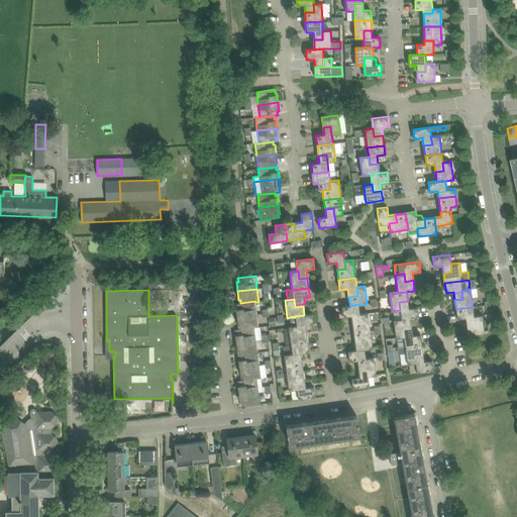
[(254,301),(240,303),(236,303),(237,307),(235,307),(236,316),(255,314),(254,302),(254,301)]
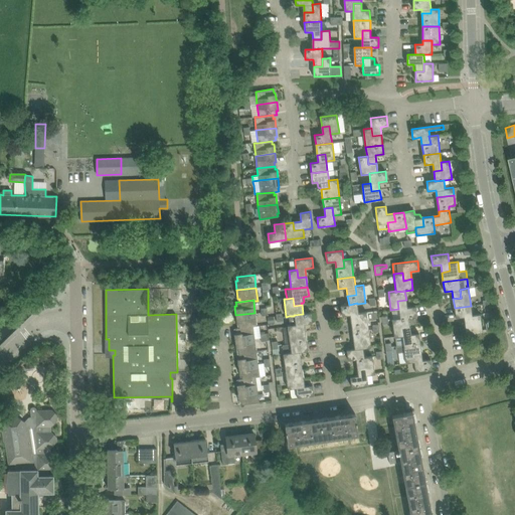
[(416,316),(415,307),(415,306),(407,307),(406,300),(397,301),(398,309),(399,318),(408,317),(416,316)]
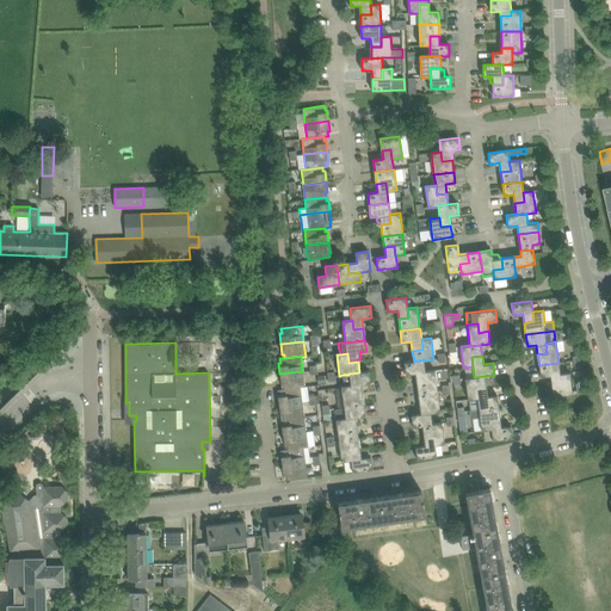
[(425,371),(424,360),(424,359),(414,362),(405,363),(406,375),(415,374),(417,382),(426,381),(425,371)]
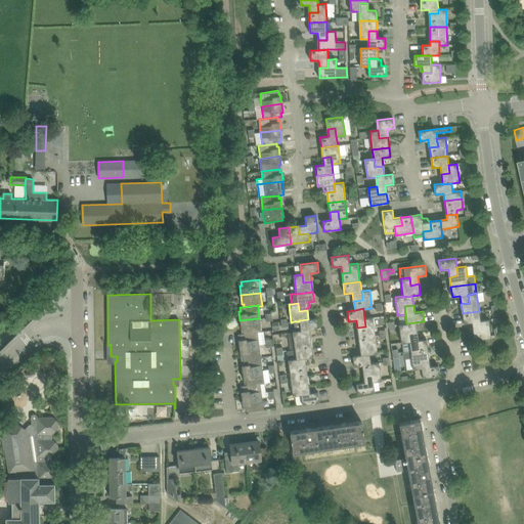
[(480,320),(479,311),(463,313),(463,315),(464,322),(472,321),(473,330),(481,329),(480,320)]
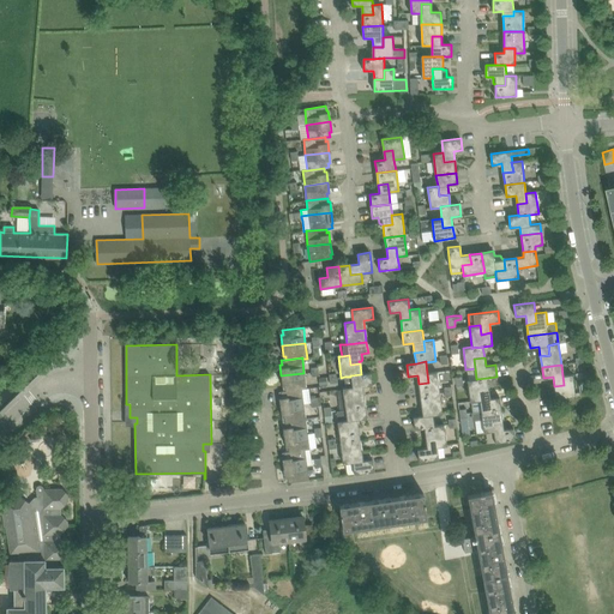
[(437,372),(427,373),(428,383),(419,384),(420,396),(440,392),(437,372)]
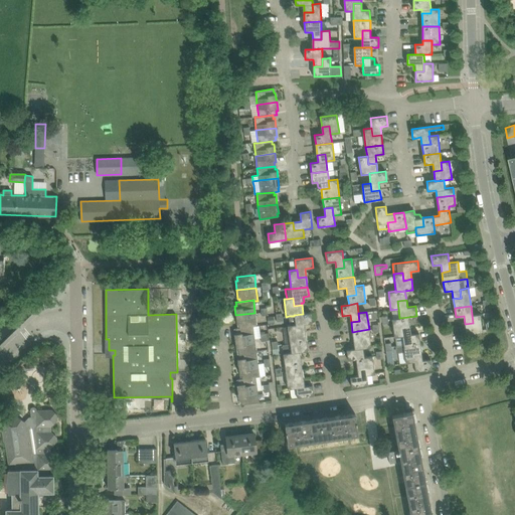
[(238,325),(239,327),(256,325),(254,313),(235,315),(236,325),(238,325)]
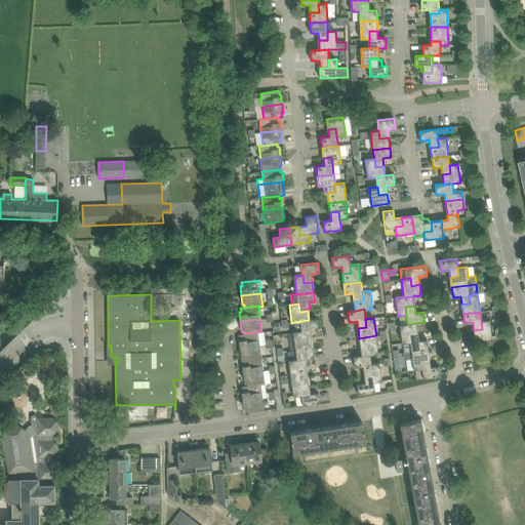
[(318,329),(317,319),(309,320),(299,321),(299,322),(294,322),(295,332),(301,331),(303,339),(311,337),(310,330),(318,329)]
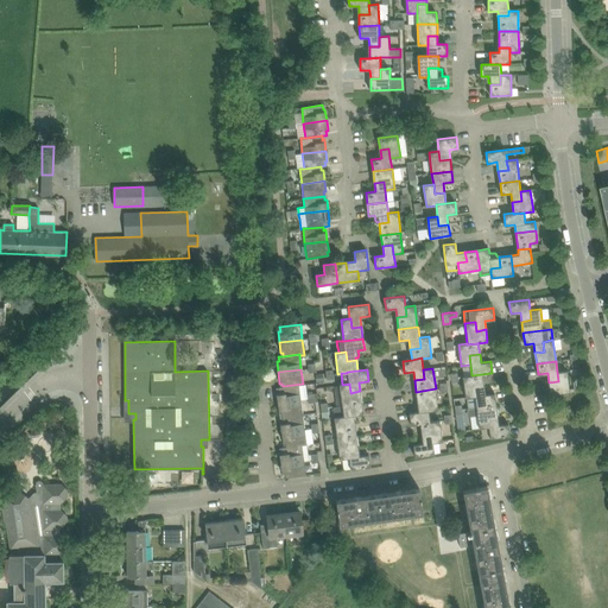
[(567,371),(557,372),(558,381),(549,382),(550,393),(569,391),(567,371)]
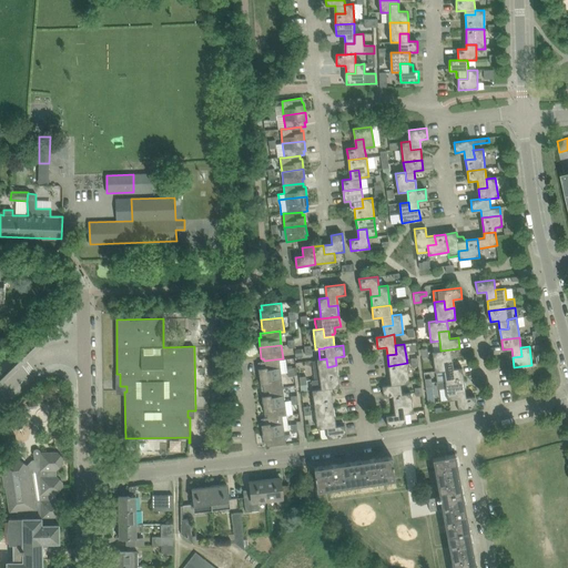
[(452,359),(450,350),(440,351),(432,352),(434,372),(443,371),(444,371),(443,362),(452,359)]
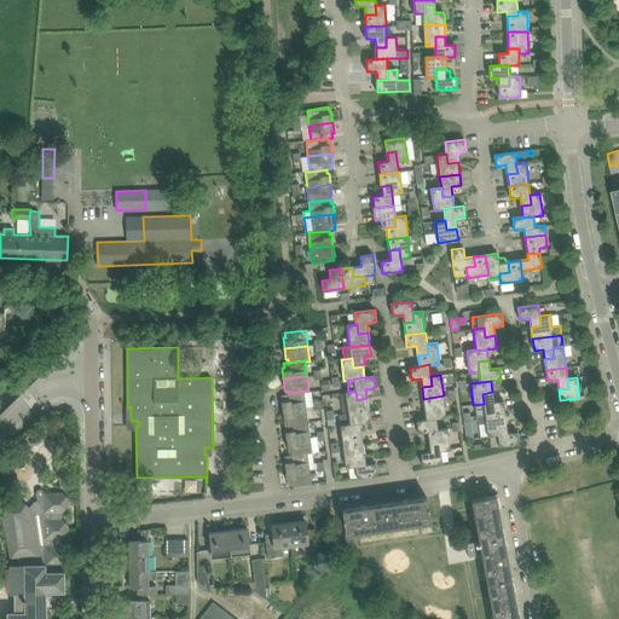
[(368,410),(366,398),(357,400),(356,391),(348,392),(346,392),(348,412),(368,410)]
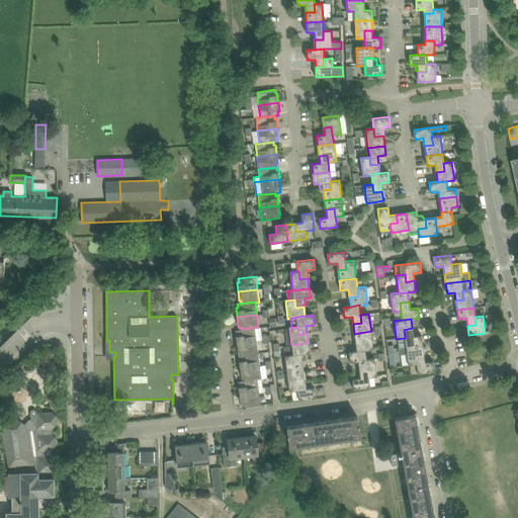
[(256,339),(254,328),(241,329),(237,330),(237,333),(235,334),(237,343),(256,340),(256,339)]
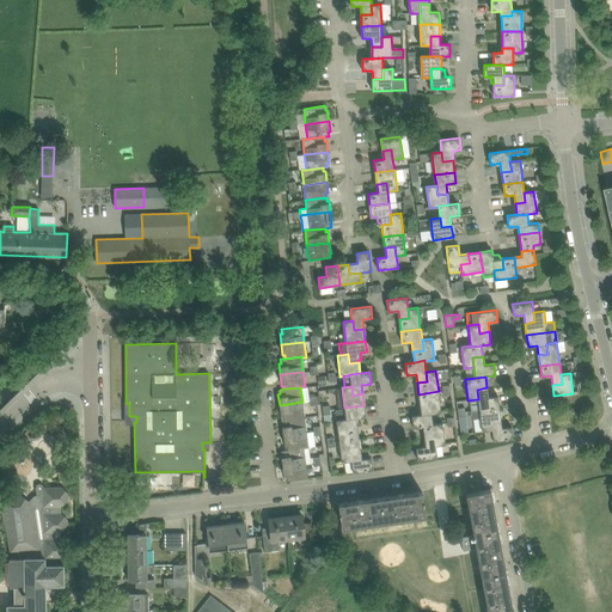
[(488,397),(487,387),(477,390),(478,399),(477,399),(479,409),(479,410),(500,408),(497,396),(488,397)]
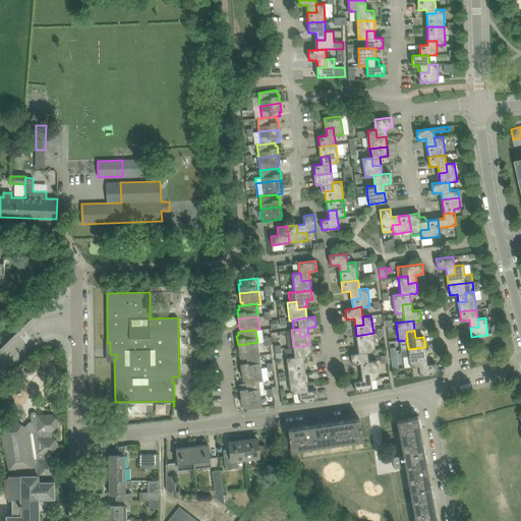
[(375,351),(373,333),(356,336),(358,345),(366,344),(367,352),(375,351)]
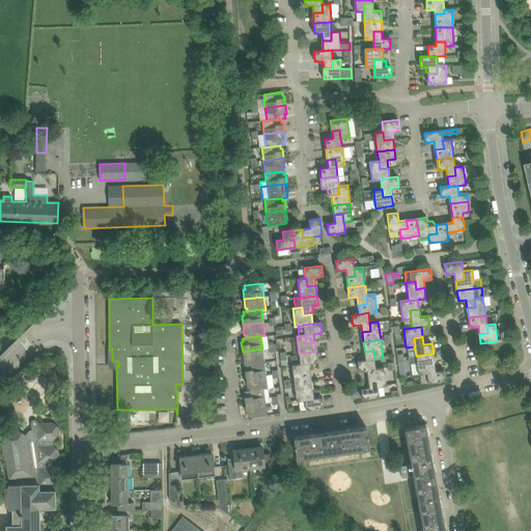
[(264,362),(262,348),(243,352),(244,361),(246,361),(246,364),(264,362)]
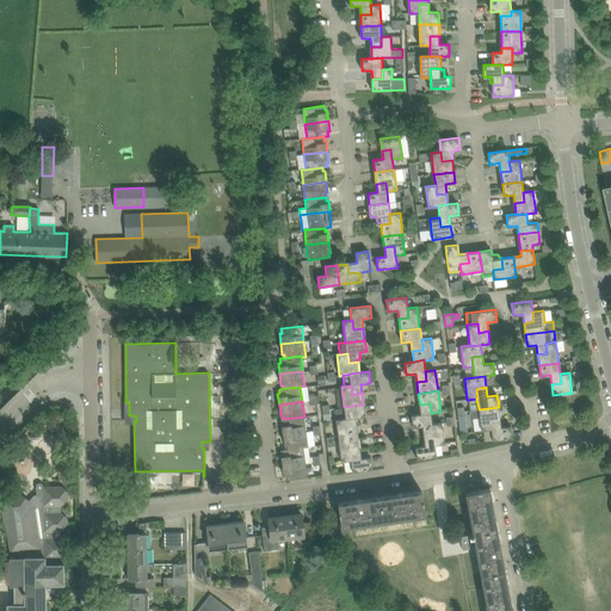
[(432,424),(431,413),(430,403),(420,405),(421,413),(411,414),(413,427),(423,426),(423,425),(432,424)]
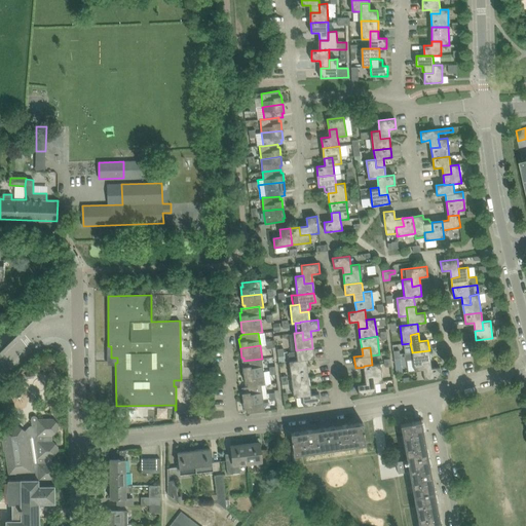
[(314,359),(312,348),(296,350),(288,352),(289,362),(298,361),(299,369),(307,368),(306,360),(314,359)]
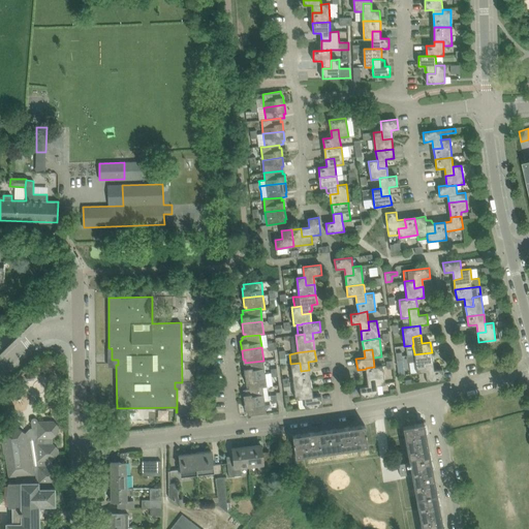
[(433,362),(432,352),(414,354),(414,353),(406,354),(407,363),(415,362),(416,372),(419,372),(425,371),(424,363),(433,362)]
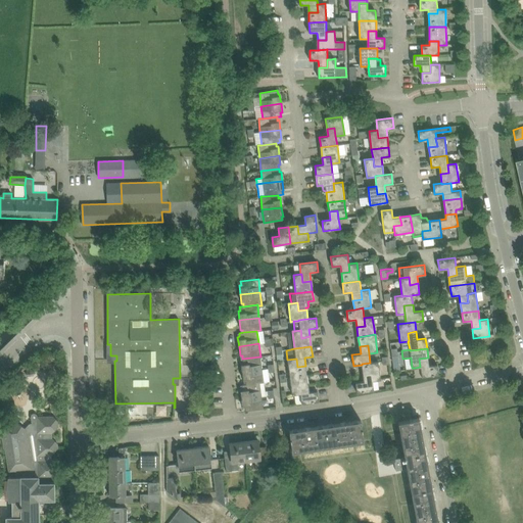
[(262,369),(260,357),(242,359),(243,362),(241,363),(242,372),(262,369)]
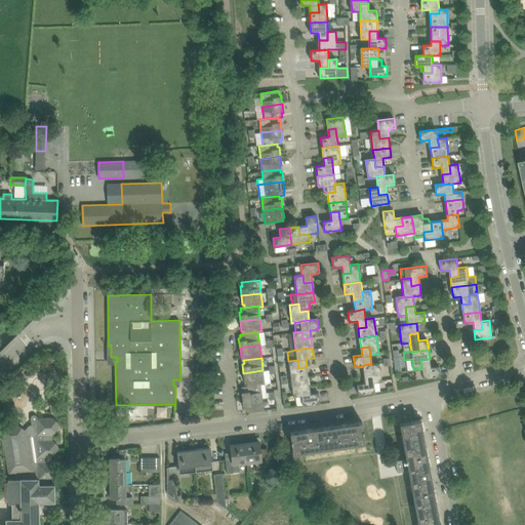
[(440,376),(439,366),(431,367),(430,359),(420,360),(421,368),(422,378),(440,376)]
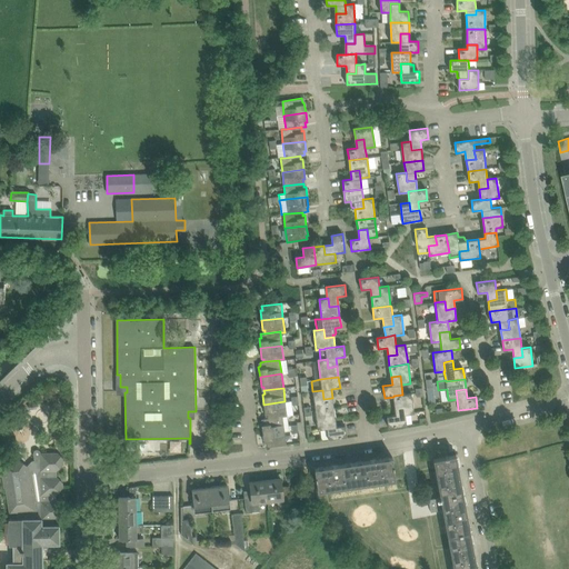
[(333,408),(332,398),(323,399),(322,390),(312,391),(316,410),(333,408)]
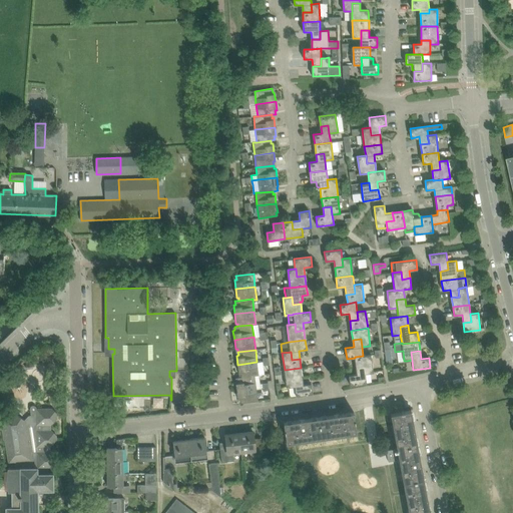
[(371,355),(363,356),(355,357),(355,358),(356,366),(365,365),(365,374),(366,373),(374,372),(371,355)]
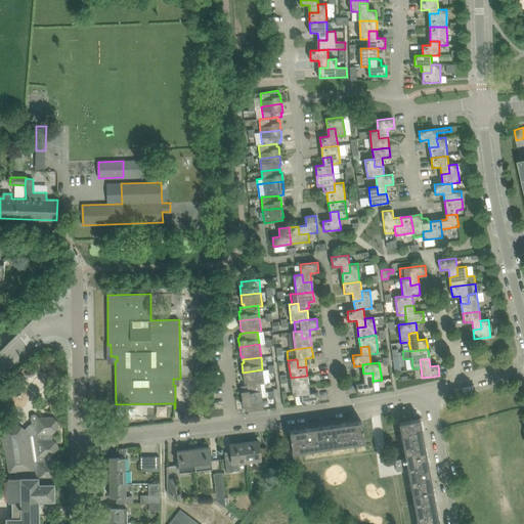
[(246,382),(246,385),(260,383),(260,384),(264,383),(262,369),(243,373),(244,382),(246,382)]
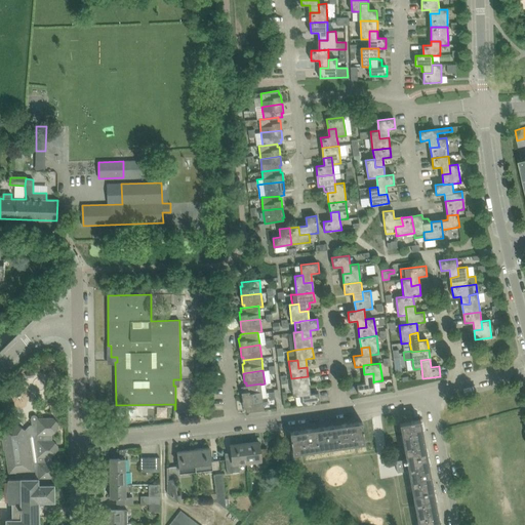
[(375,392),(374,381),(373,382),(373,373),(364,374),(365,382),(357,384),(359,394),(375,392)]
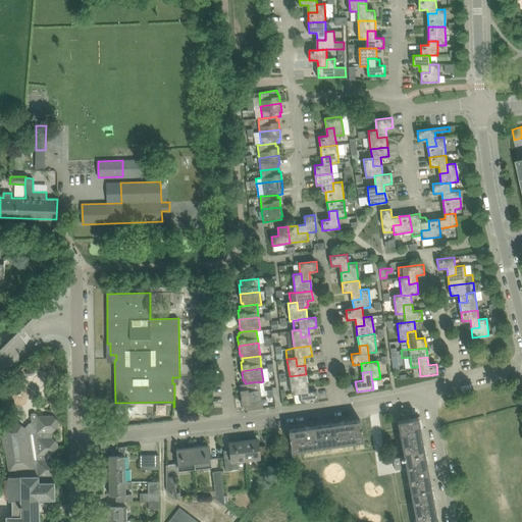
[(307,383),(306,374),(290,376),(292,394),(300,393),(299,384),(307,383)]
